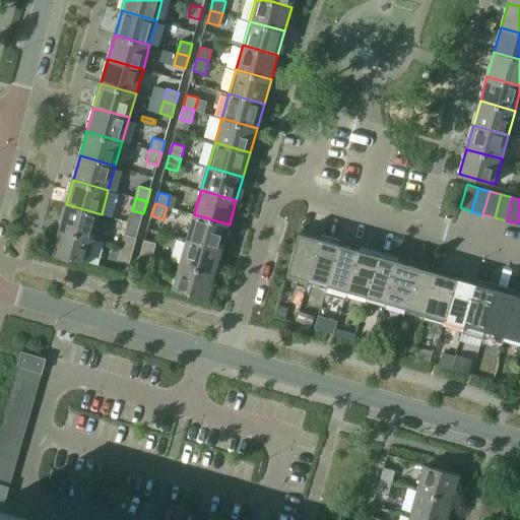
[(66,204),(59,229),(94,239),(102,214),(66,204)]
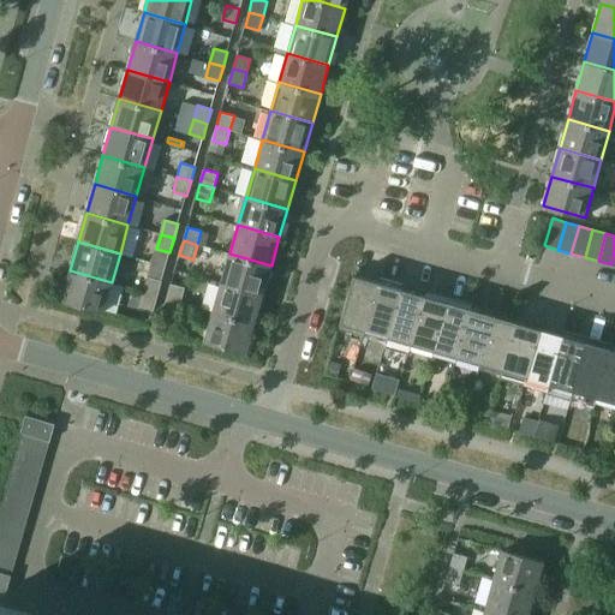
[(230,254),(221,282),(263,294),(272,266),(230,254)]
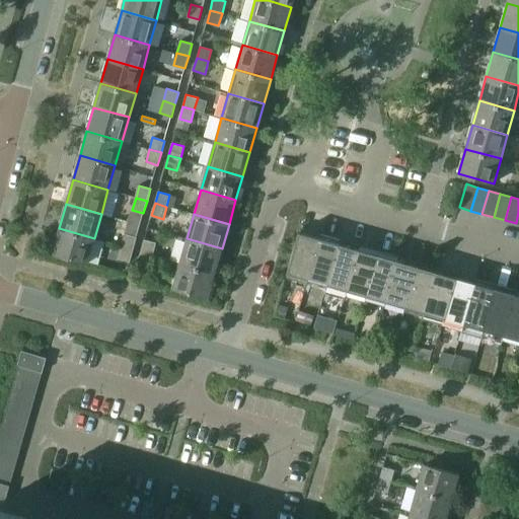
[(94,238),(59,228),(52,252),(87,263),(94,238)]
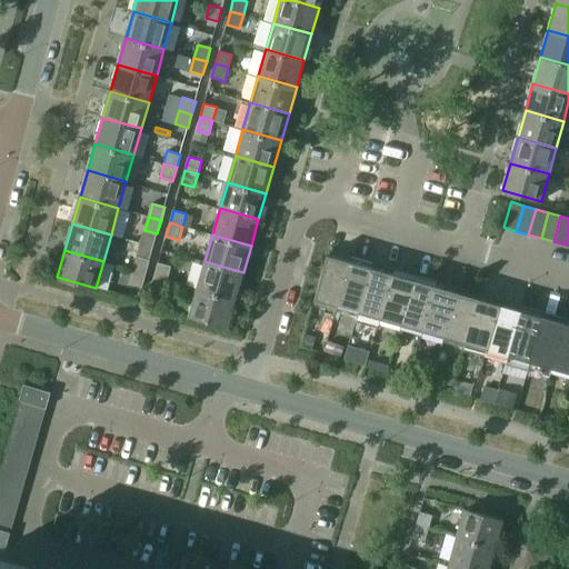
[(315,299),(338,306),(351,261),(328,253),(315,299)]
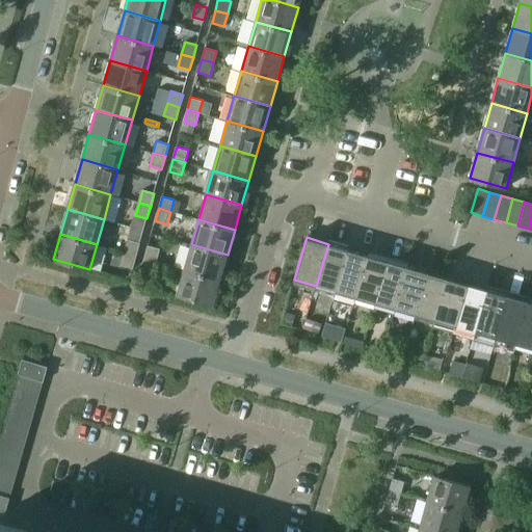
[(128,239),(125,251),(136,256),(140,243),(128,239)]
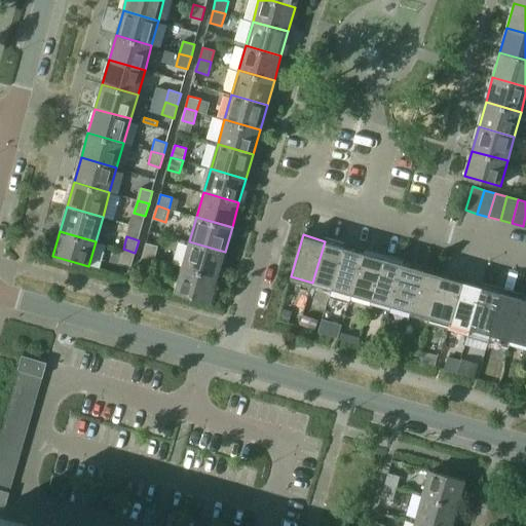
[(189,241),(182,266),(218,276),(225,252),(189,241)]
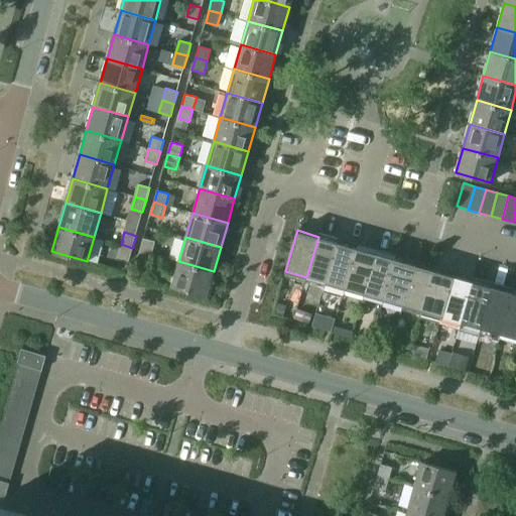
[(306,277),(326,282),(338,242),(318,237),(306,277)]
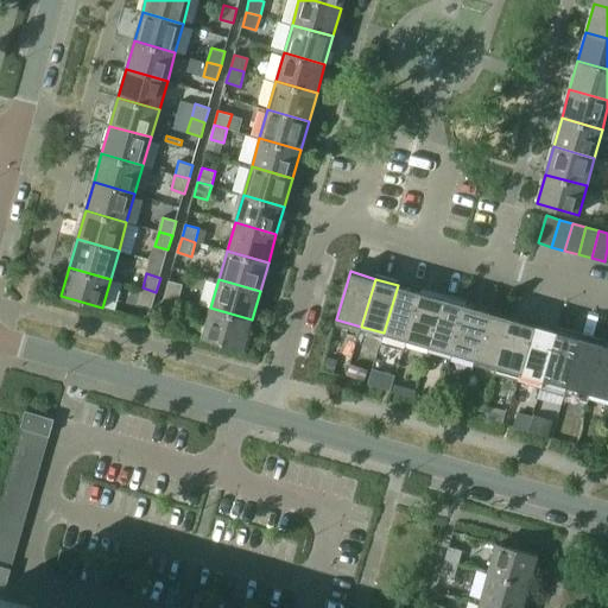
[(169,280),(165,295),(178,298),(183,284),(169,280)]
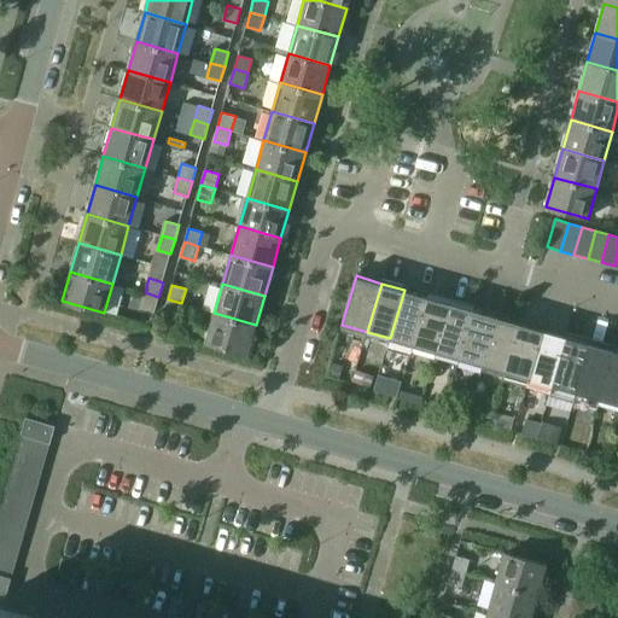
[(410,356),(414,345),(427,297),(404,290),(390,338),(388,349),(410,356)]
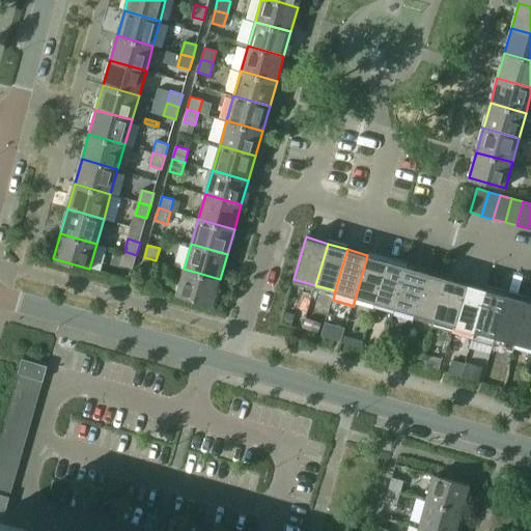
[(136,255),(124,251),(120,263),(133,268),(136,255)]
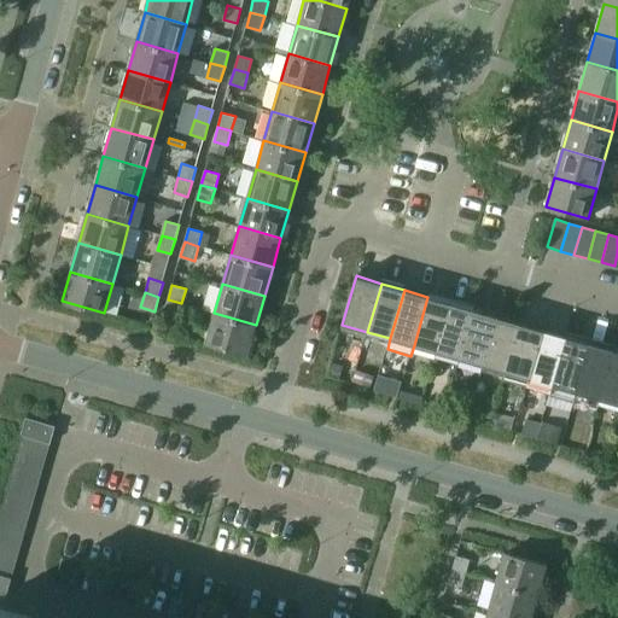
[(414,345),(437,351),(450,303),(427,297),(414,345)]
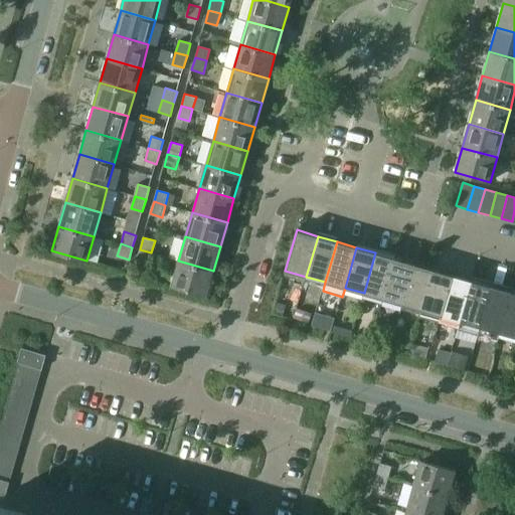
[(151,252),(140,249),(137,262),(148,265),(151,252)]
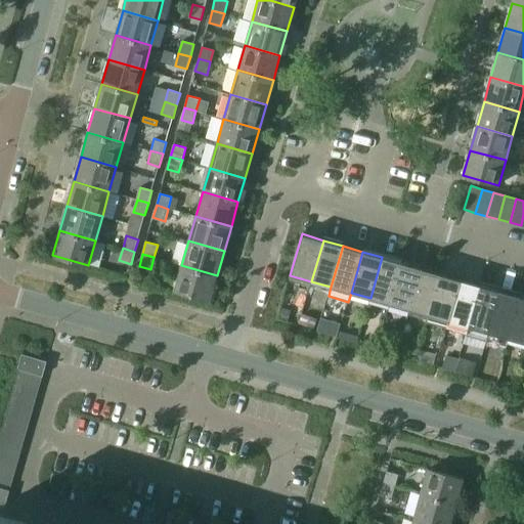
[(370,298),(390,304),(402,263),(382,257),(370,298)]
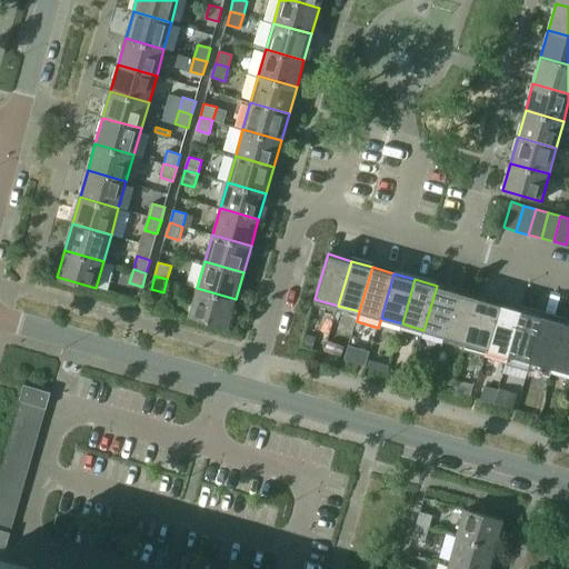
[(423,330),(445,336),(458,291),(437,286),(423,330)]
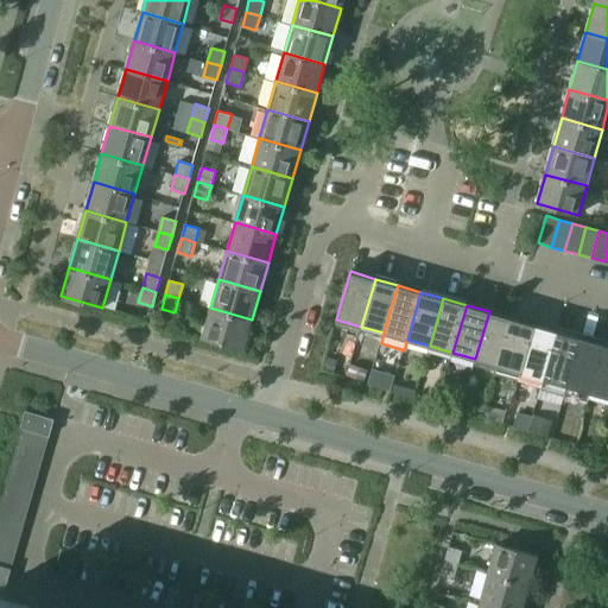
[(252,320),(210,308),(202,336),(244,348),(252,320)]
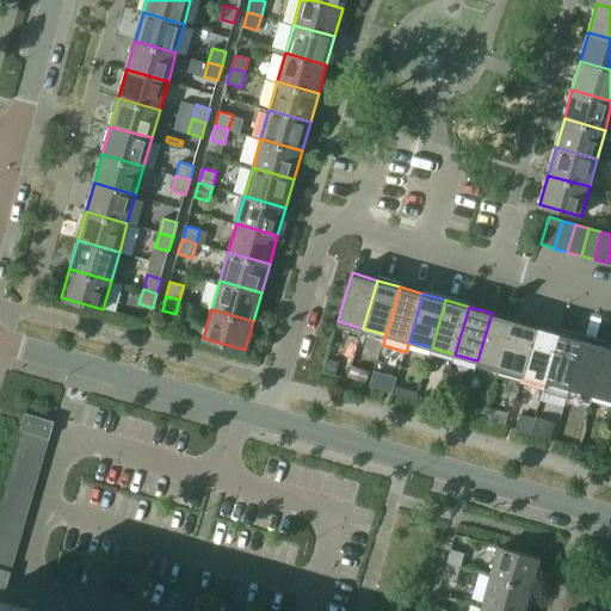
[(477,360),(501,368),(514,320),(492,313),(477,360)]
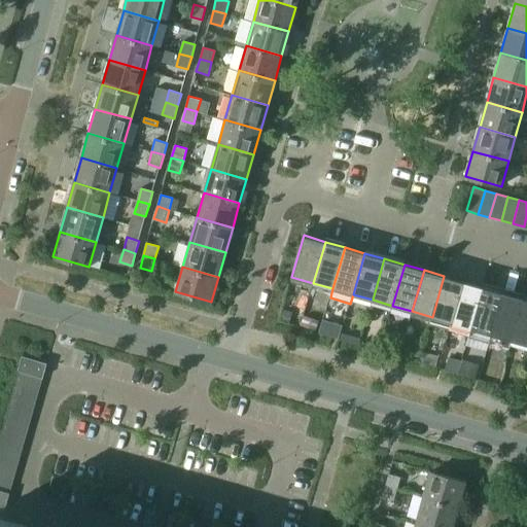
[(429,325),(450,330),(463,281),(444,276),(432,317),(429,325)]
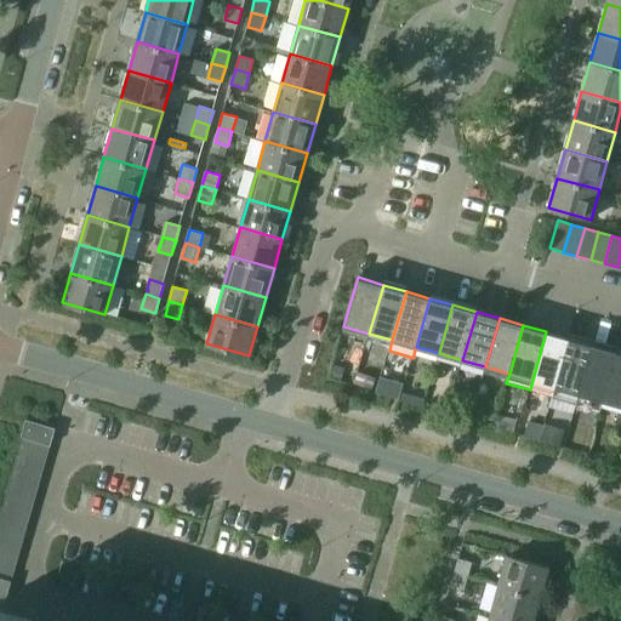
[(530,389),(553,397),(570,339),(546,331),(530,389)]
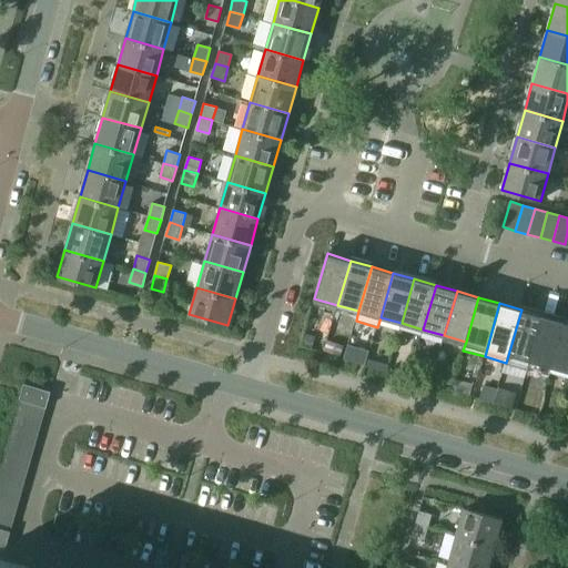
[(527,371),(527,368),(543,315),(521,310),(506,363),(505,364),(527,371)]
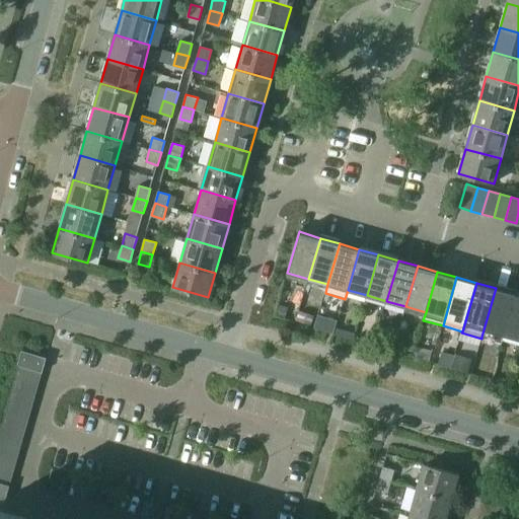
[(501,343),(504,335),(515,294),(496,288),(482,337),(501,343)]
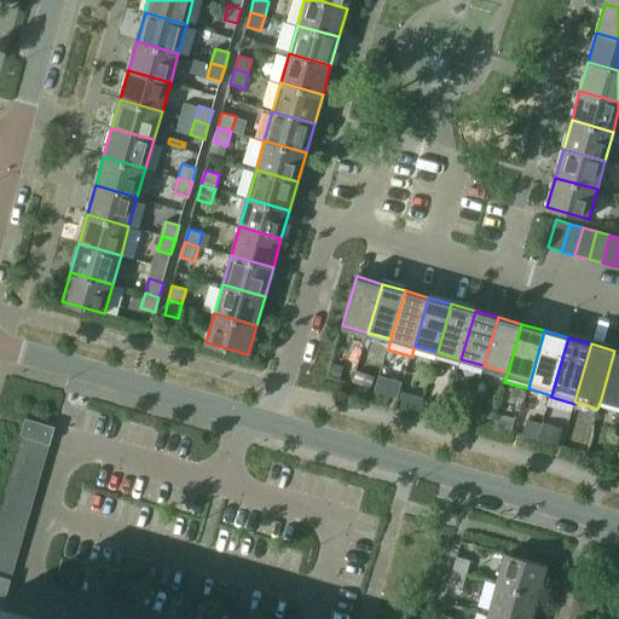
[(601,399),(618,404),(618,351),(614,351),(601,399)]
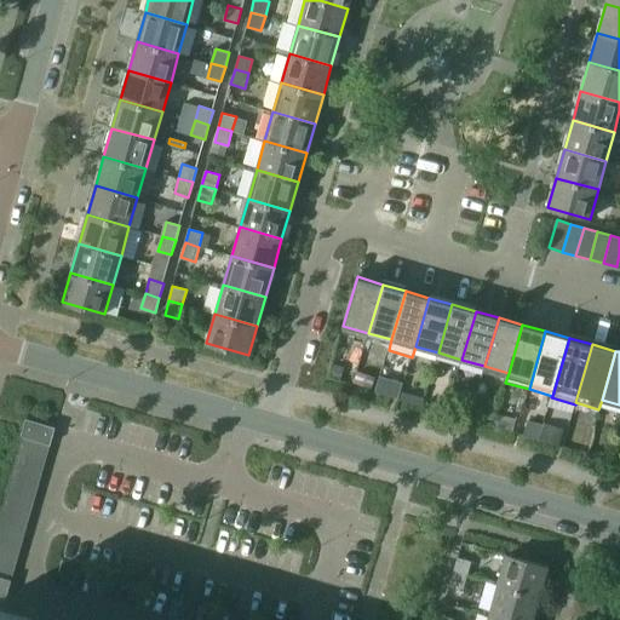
[(334,365),(331,377),(340,380),(345,368),(334,365)]
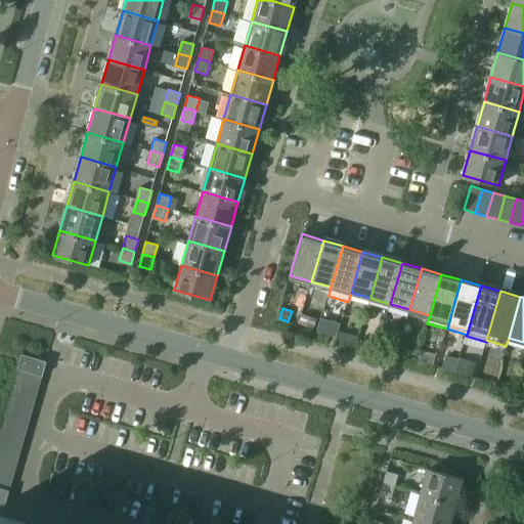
[(314,329),(317,318),(302,314),(299,324),(314,329)]
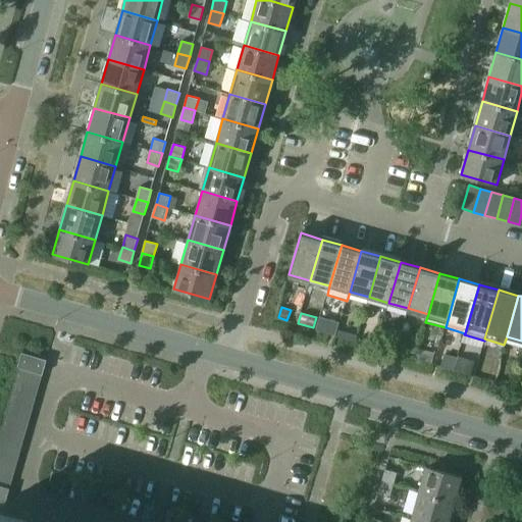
[(320,318),(317,330),(335,335),(338,323),(320,318)]
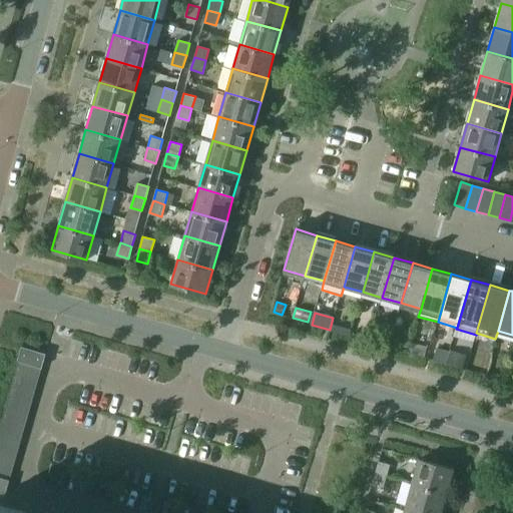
[(424,357),(428,347),(412,342),(409,352),(424,357)]
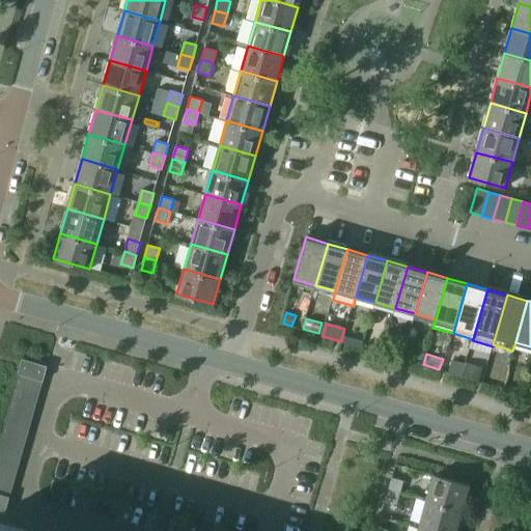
[(19,373),(20,373),(44,381),(48,366),(23,359),(19,373)]
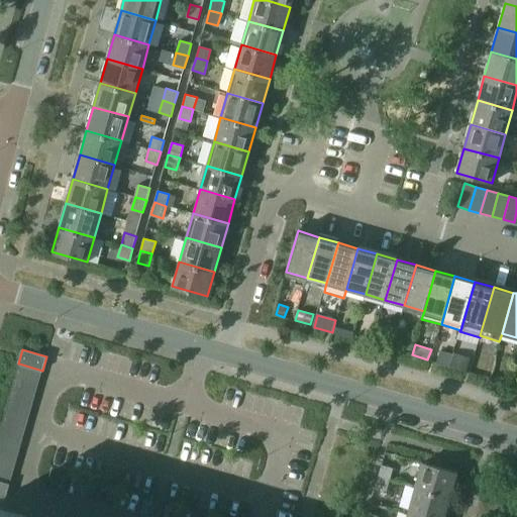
[(441,349),(437,362),(449,365),(453,352),(441,349)]
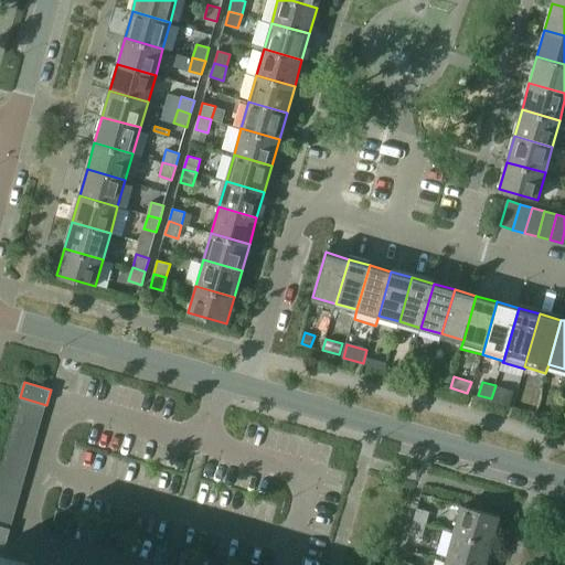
[(497,384),(492,400),(510,404),(514,388),(497,384)]
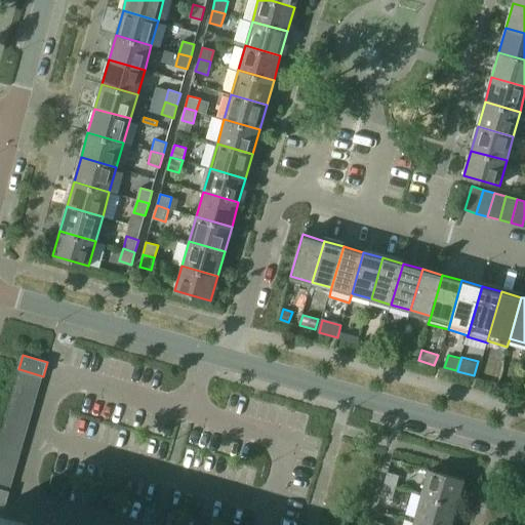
[(19,369),(16,380),(40,388),(43,376),(19,369)]
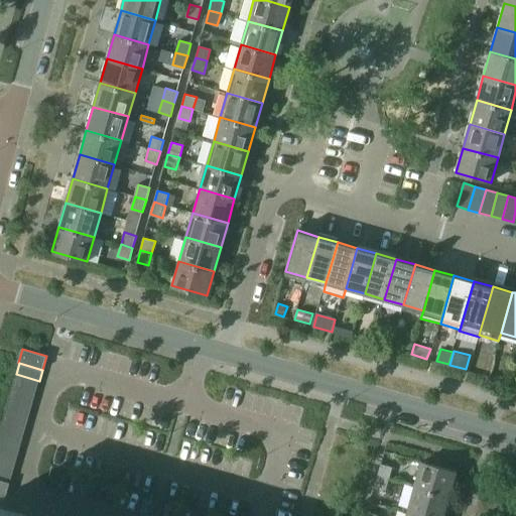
[(16,374),(13,386),(35,392),(39,381),(16,374)]
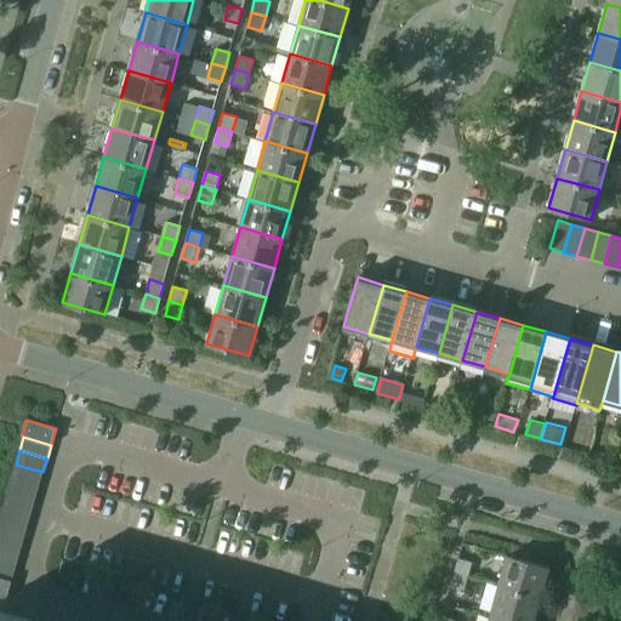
[(16,465),(11,478),(39,485),(43,472),(16,465)]
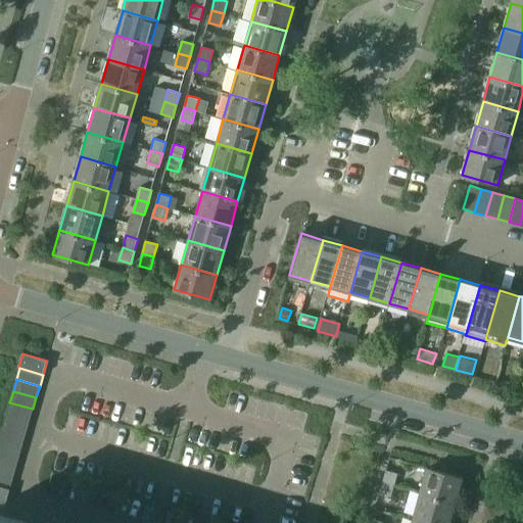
[(9,402),(6,414),(30,420),(33,409),(9,402)]
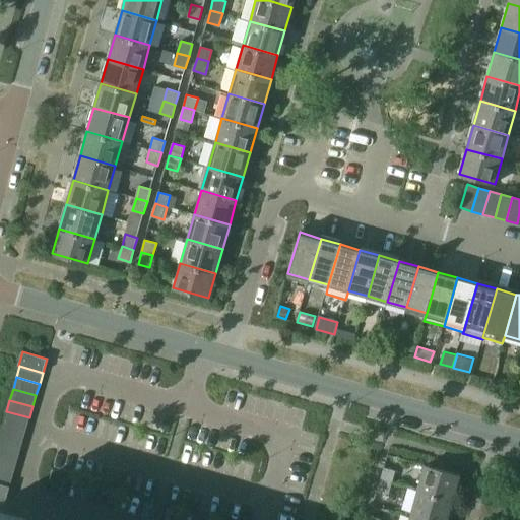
[(6,411),(3,423),(26,430),(29,417),(6,411)]
